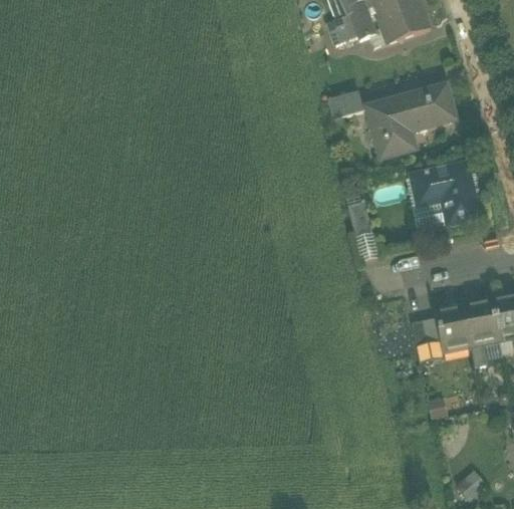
[(357,35),(358,39),(375,32),(364,0),(358,0),(346,5),(349,14),(357,35)]
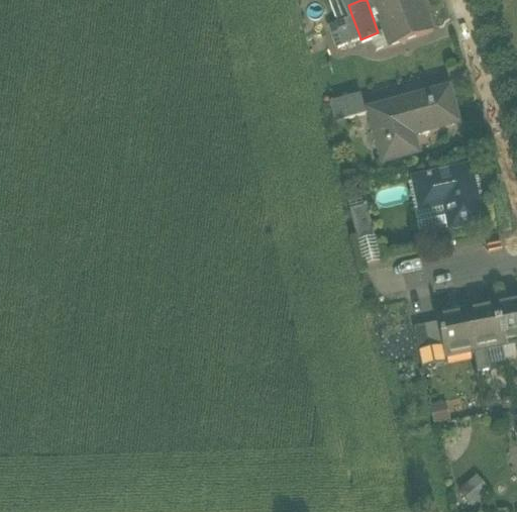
[(378,18),(388,43),(432,26),(422,0),(375,0),(381,17),(378,18)]
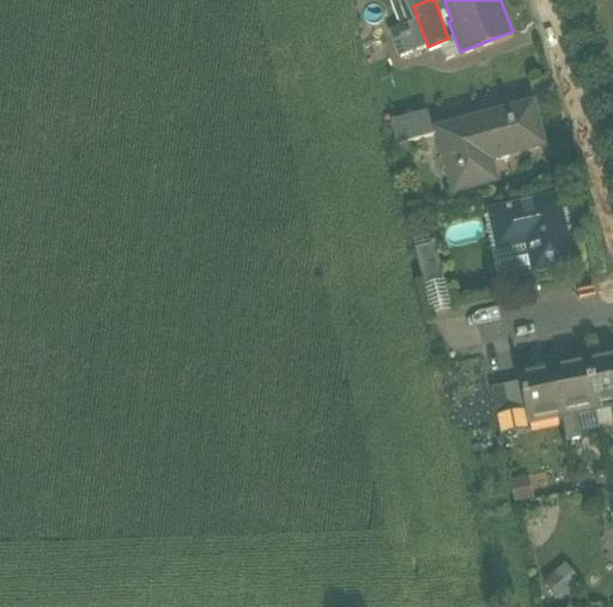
[(390,26),(399,52),(426,42),(417,17),(390,26)]
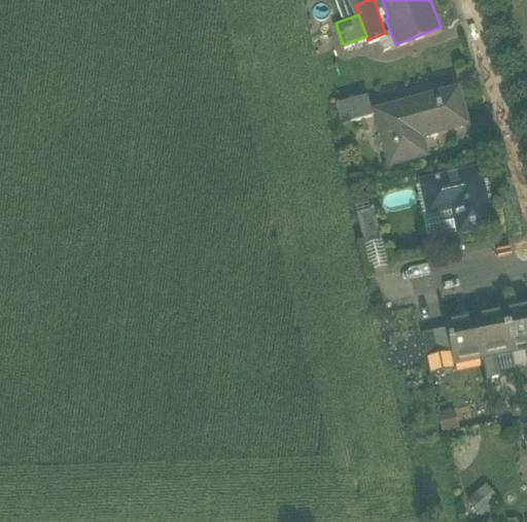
[(387,154),(389,162),(424,152),(419,135),(465,123),(456,89),(377,110),(377,112),(379,119),(375,122),(384,155),(387,154)]
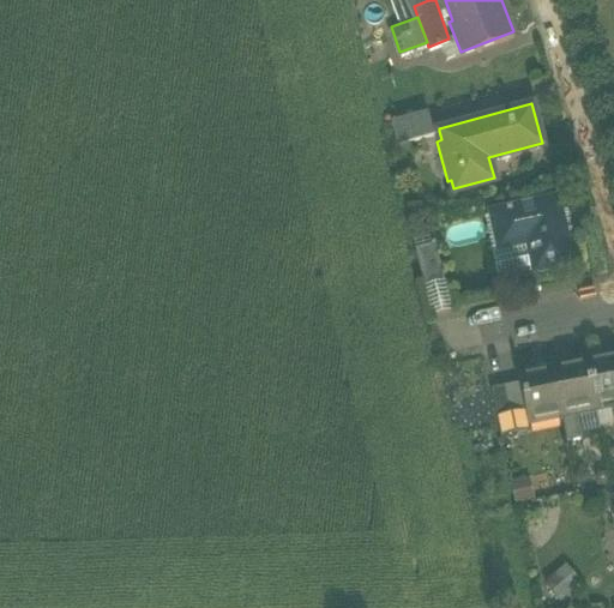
[(392,118),(399,143),(432,133),(425,109),(392,118)]
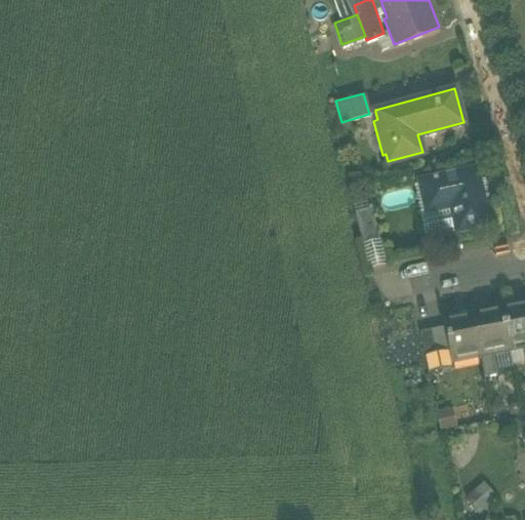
[(449,200),(456,231),(488,224),(476,167),(418,180),(419,184),(425,206),(449,200)]
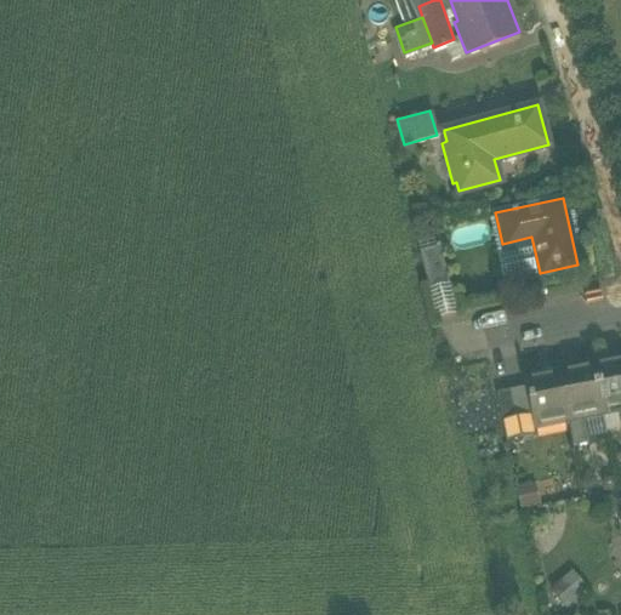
[(505,280),(540,273),(531,237),(502,244),(496,217),(490,218),(505,280)]
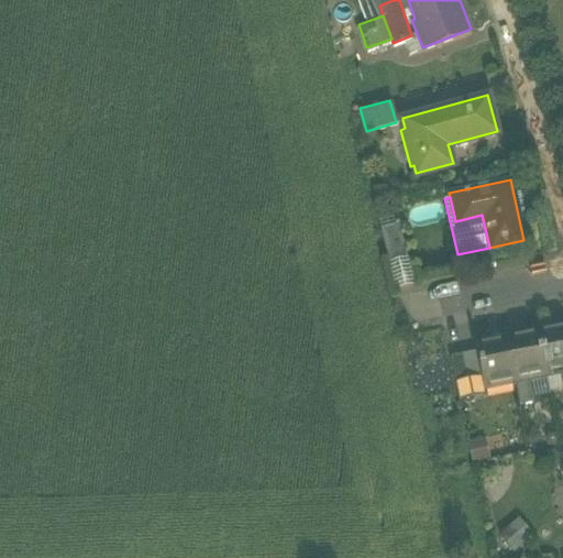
[(381,226),(388,256),(406,252),(398,221),(381,226)]
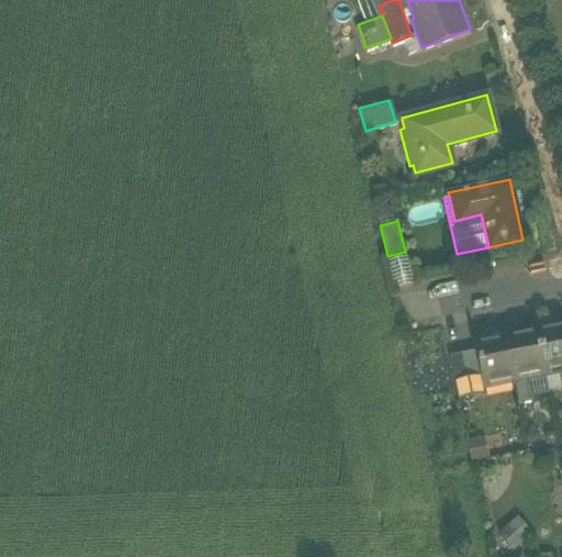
[(405,252),(388,256),(394,285),(413,280),(405,252)]
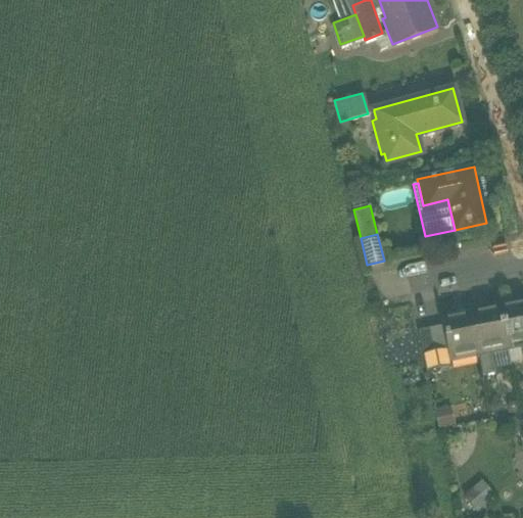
[(522,298),(498,303),(508,347),(520,345),(522,344),(522,298)]
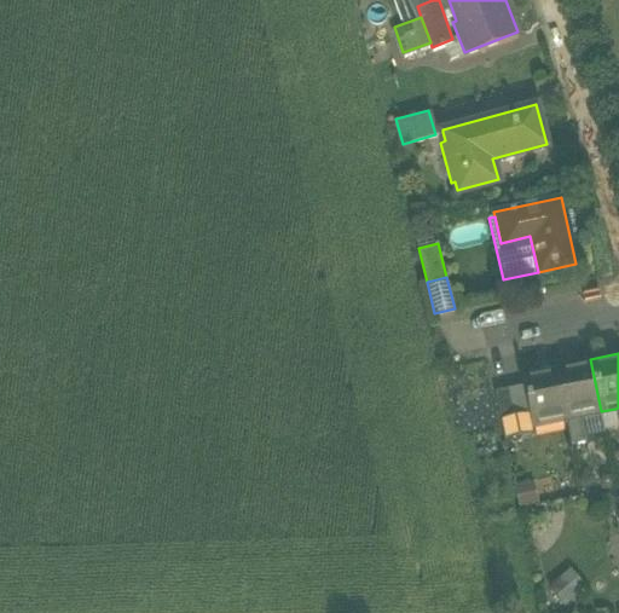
[(556,366),(567,418),(580,416),(601,411),(590,359),(556,366)]
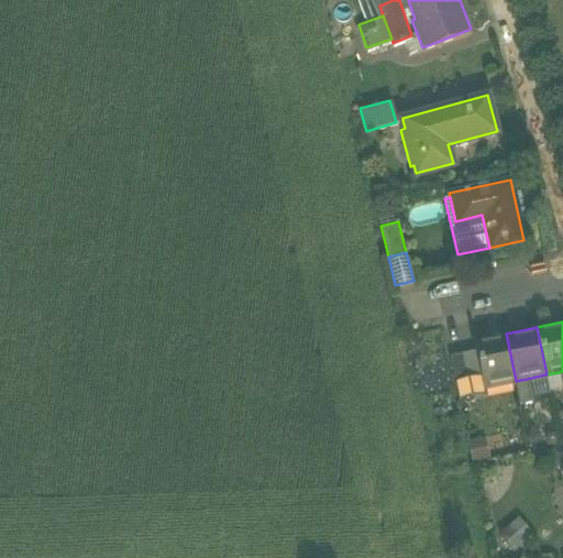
[(484,387),(516,381),(506,334),(474,340),(476,349),(481,374),(484,387)]
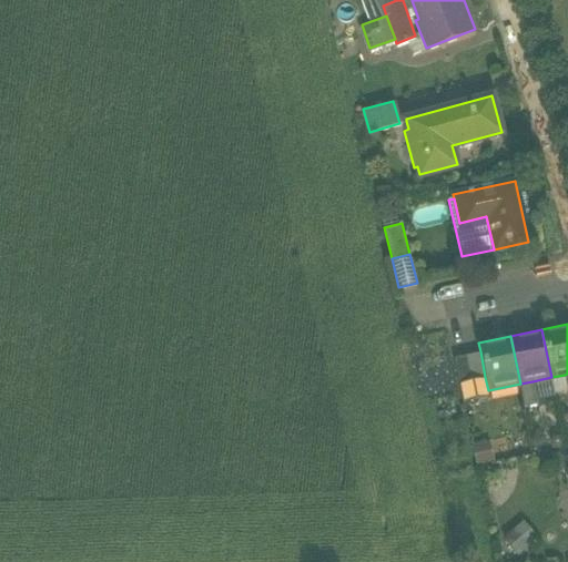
[(480,351),(467,354),(473,380),(485,377),(480,351)]
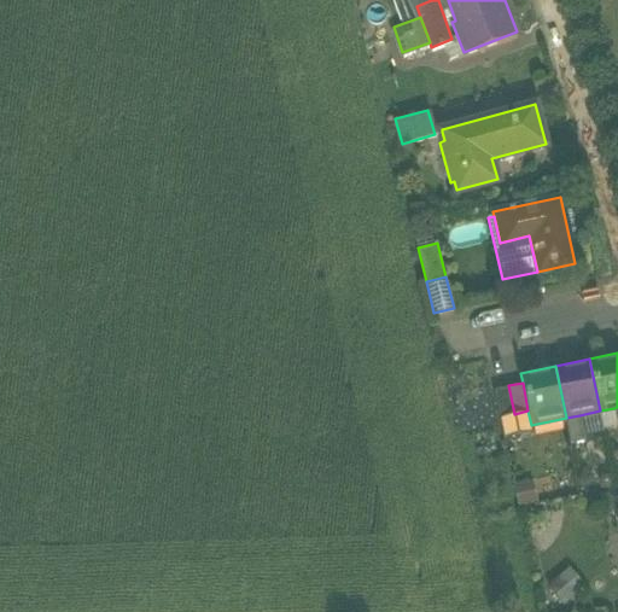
[(500,417),(514,414),(508,385),(494,388),(500,417)]
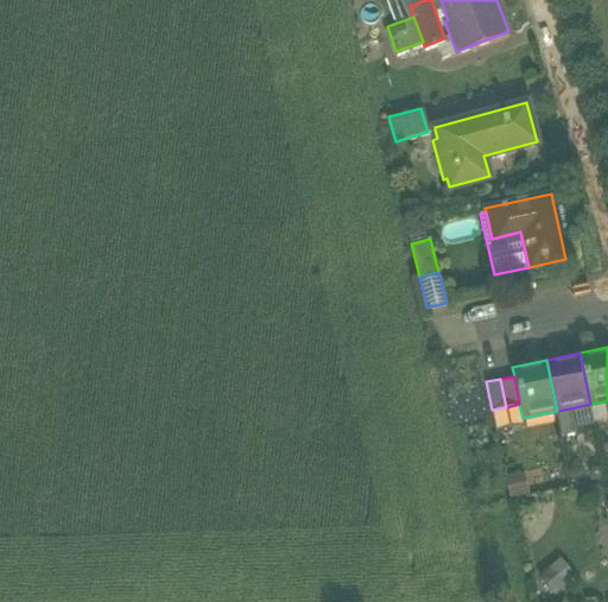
[(607,417),(605,401),(590,404),(593,420),(607,417)]
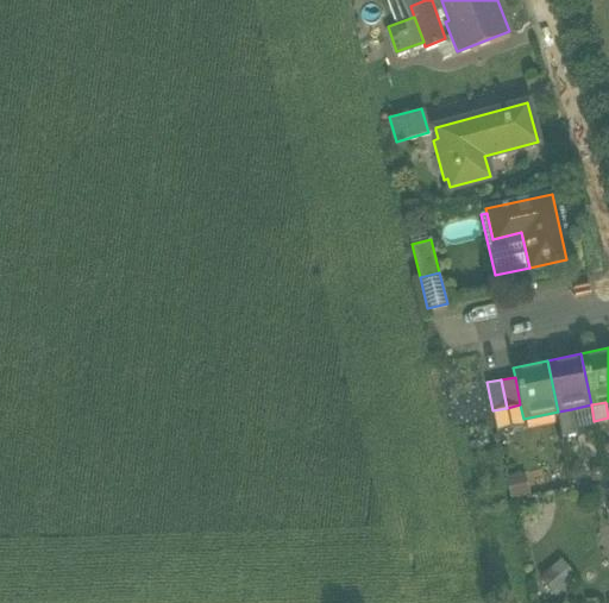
[(525,424),(523,419),(520,404),(507,408),(493,410),(495,425),(496,428),(525,424)]
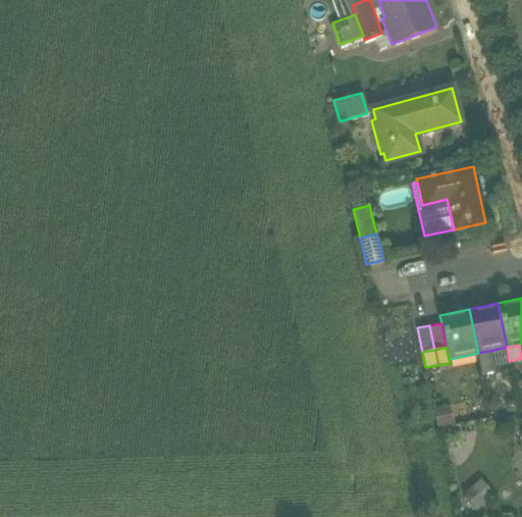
[(494,371),(489,351),(478,353),(482,374),(494,371)]
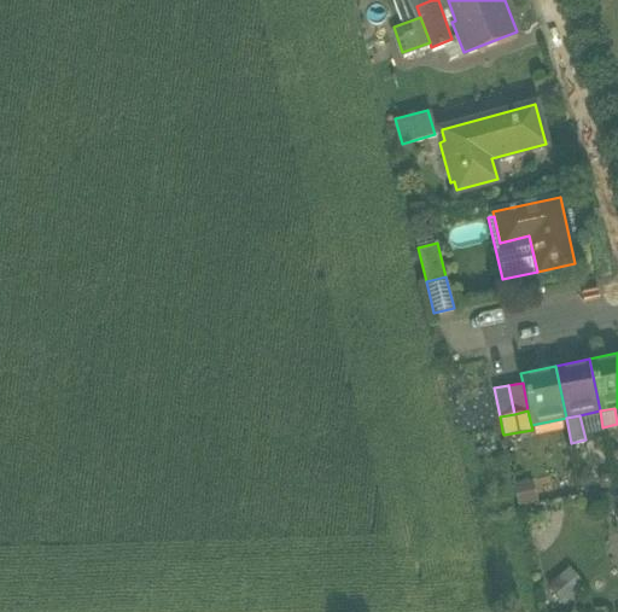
[(571,564),(549,582),(563,598),(584,580),(571,564)]
